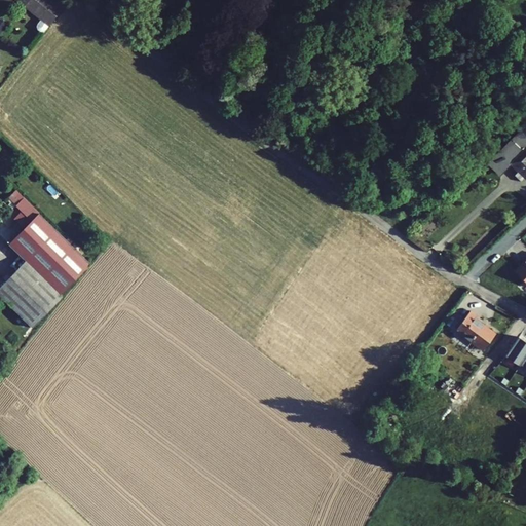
[(16,0),(41,20),(37,27),(38,29),(40,31),(43,31),(45,30),(67,3),(62,0),(59,0),(57,3),(51,0),(16,0)]
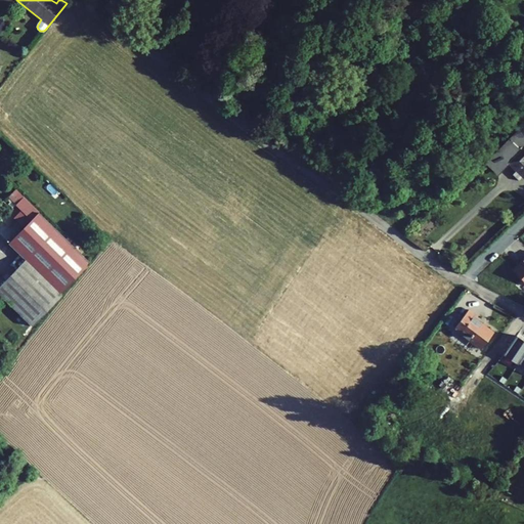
[(523,125),(487,163),(497,173),(508,163),(517,171),(513,174),(519,180),(523,177),(523,125)]
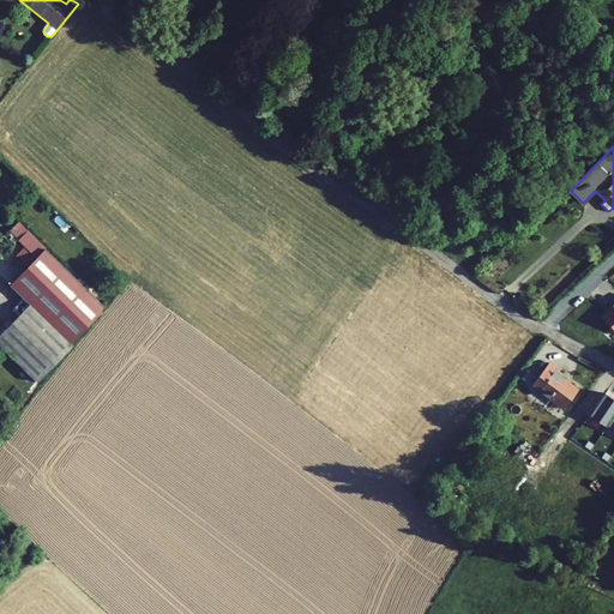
[(28,230),(19,222),(11,230),(12,232),(19,239),(28,230)]
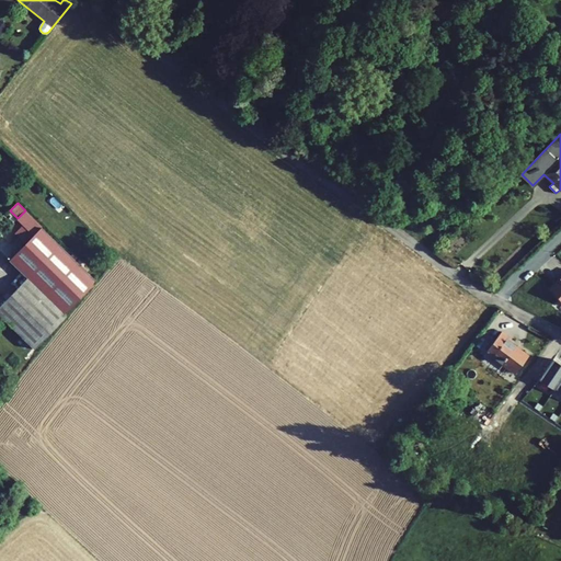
[(22,226),(15,233),(25,243),(42,227),(25,210),(18,218),(16,219),(22,226)]
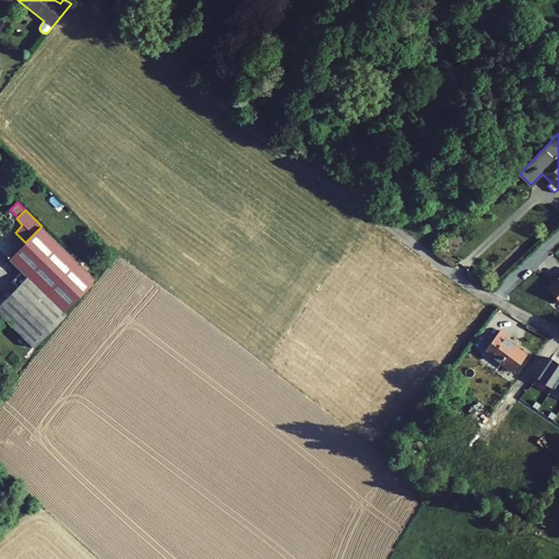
[(10,215),(8,218),(13,223),(16,218),(18,217),(11,211),(8,214),(10,215)]
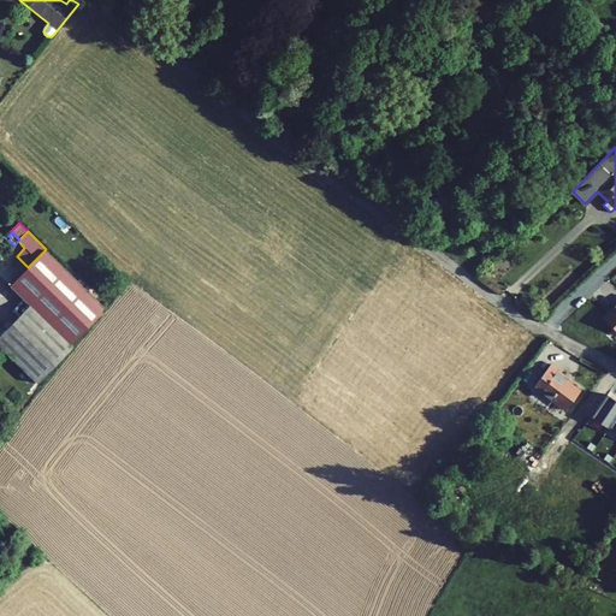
[(22,276),(80,336),(106,308),(46,250),(22,276)]
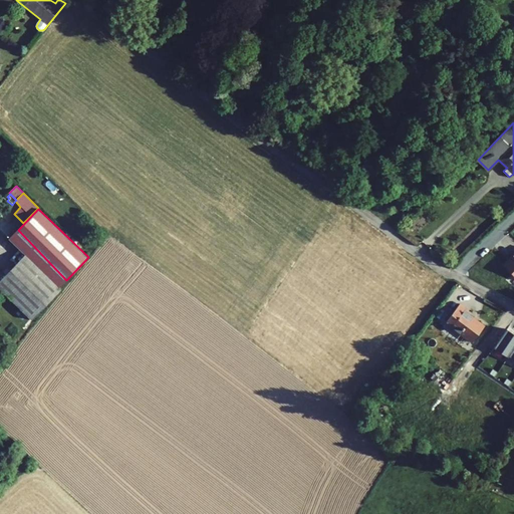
[(66,280),(18,230),(9,238),(25,255),(58,288),(66,280)]
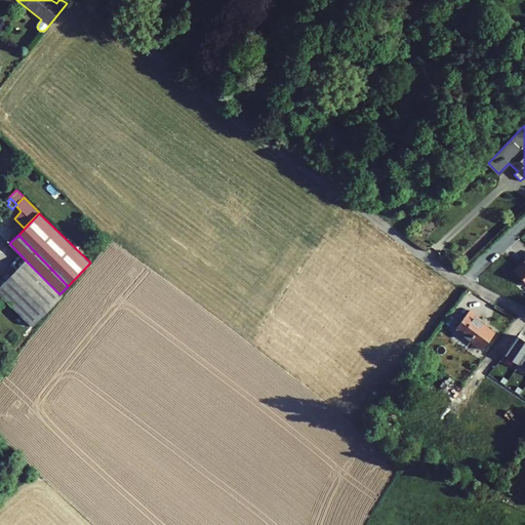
[(18,268),(54,304),(62,296),(59,294),(26,260),(18,268)]
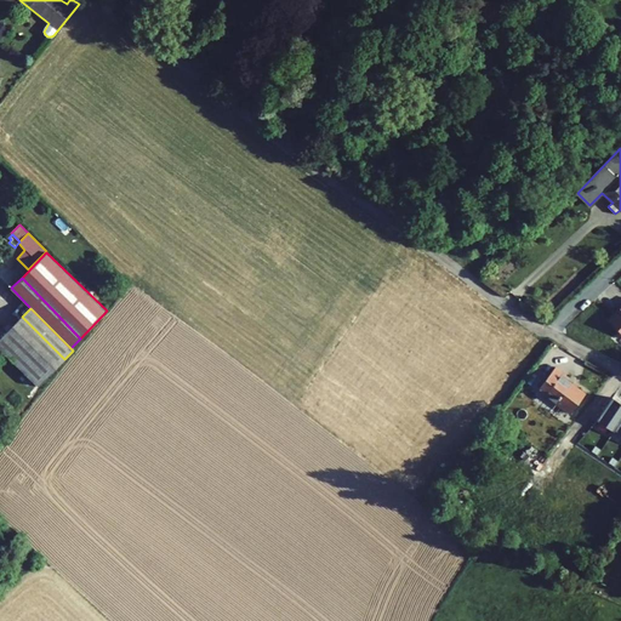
[(620,308),(609,319),(620,331),(620,308)]
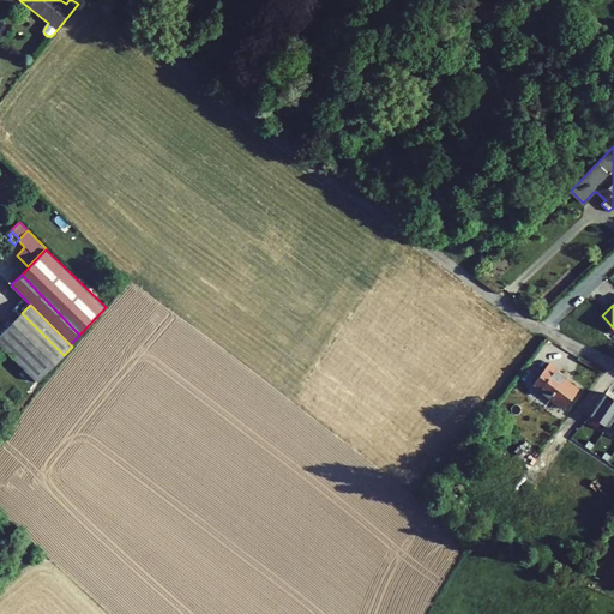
[(22,313),(0,333),(0,345),(37,383),(64,355),(22,313)]
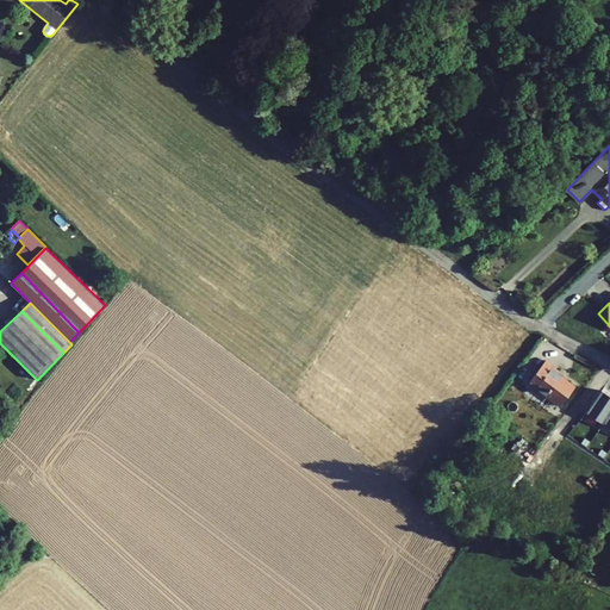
[(545,361),(529,383),(560,406),(574,388),(552,371),(554,367),(545,361)]
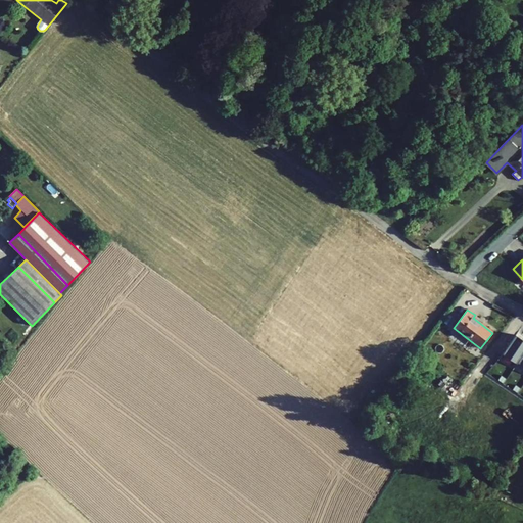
[(522,354),(522,340),(515,335),(503,353),(517,364),(518,363),(522,354)]
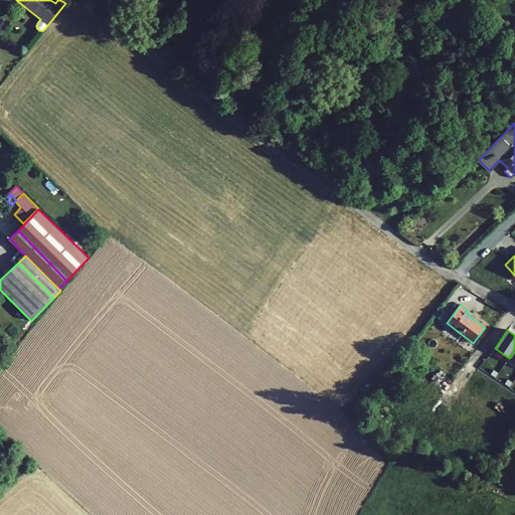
[(389,439),(394,433),(388,427),(383,434),(389,439)]
